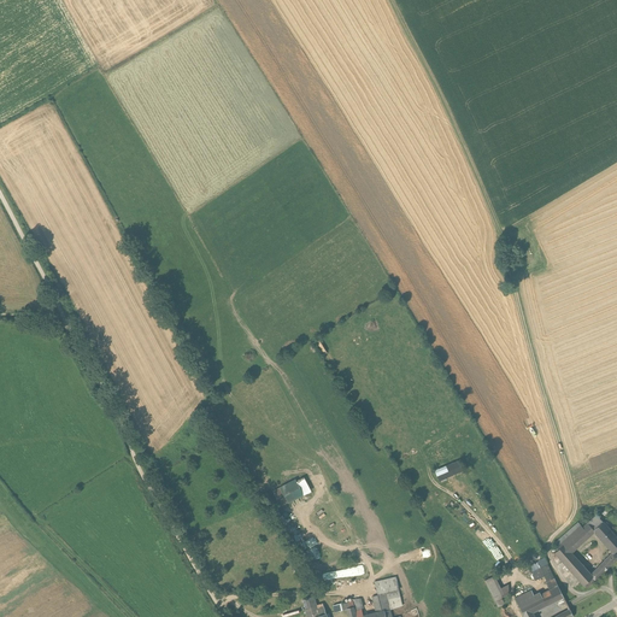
[(460,459),(435,470),(439,481),(465,470),(460,459)]
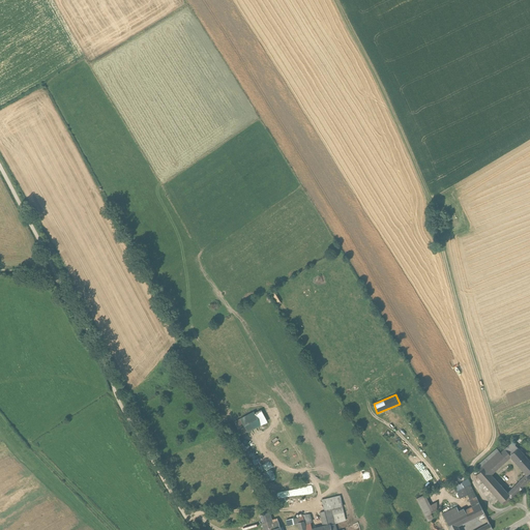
[(255,412),(241,419),(247,432),(261,424),(255,412)]
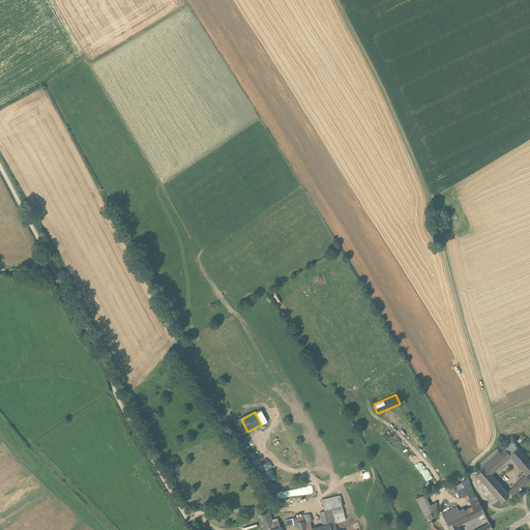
[(512,442),(504,450),(509,455),(518,448),(512,442)]
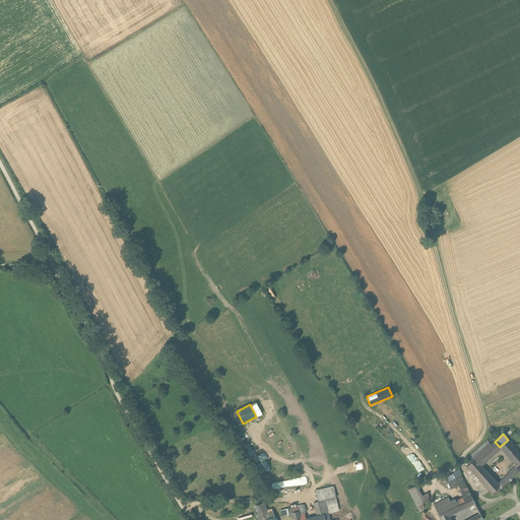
[(519,463),(519,453),(508,440),(500,447),(501,448),(516,465),(517,466),(518,466),(519,463)]
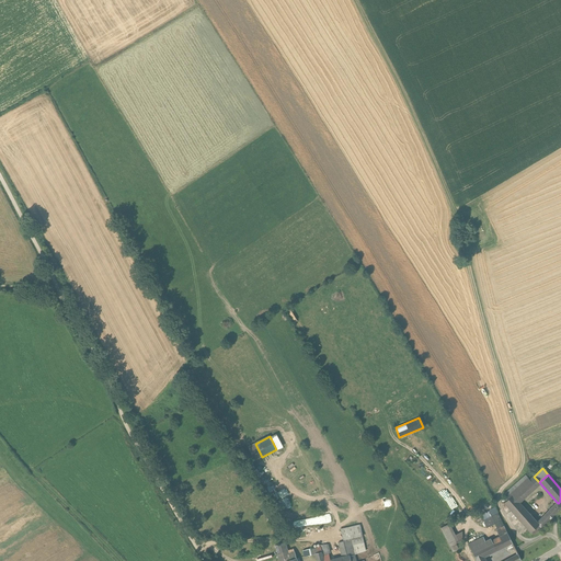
[(525,476),(503,495),(507,500),(513,494),(513,495),(529,480),(525,476)]
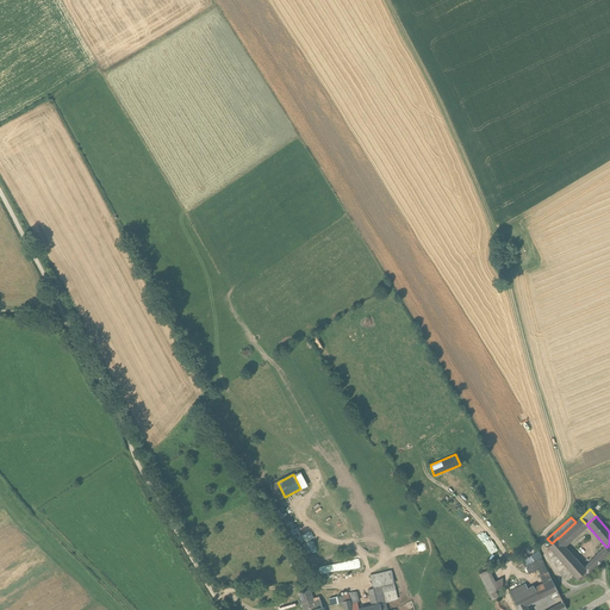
[(586,524),(580,518),(577,522),(584,529),(587,526),(586,524)]
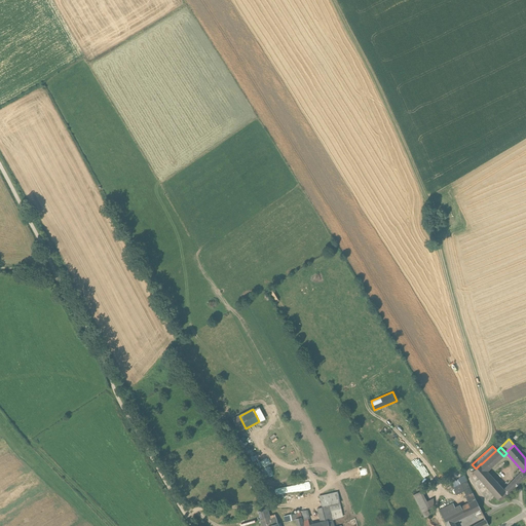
[(496,450),(481,464),(487,471),(503,456),(497,450),(496,450)]
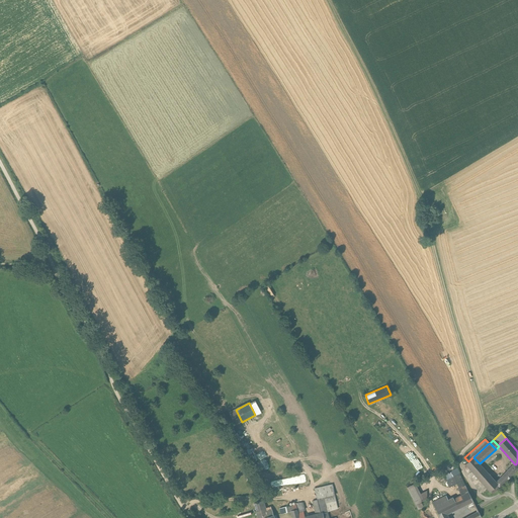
[(496,482),(480,463),(473,457),(473,456),(468,461),(465,464),(490,492),(497,485),(498,484),(496,482)]
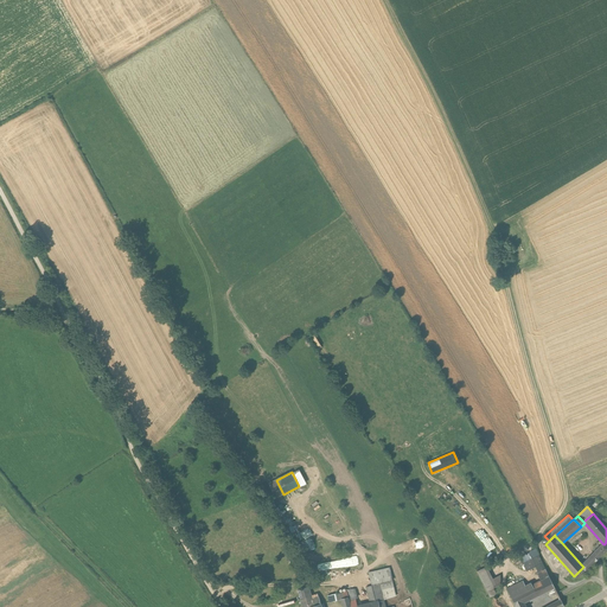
[(602,543),(590,556),(595,561),(606,549),(606,547),(605,544),(604,544),(602,543)]
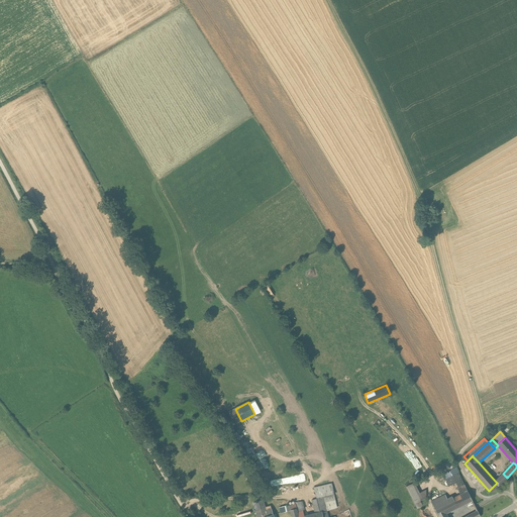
[(448,464),(438,470),(440,476),(444,474),(449,471),(451,470),(448,464)]
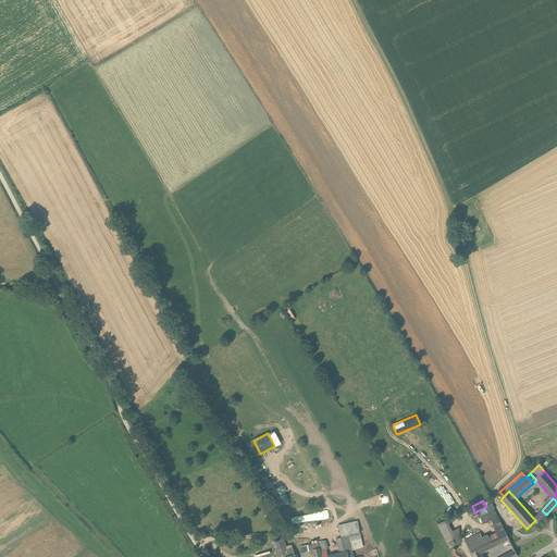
[(500,521),(492,504),(486,506),(484,507),(487,514),(491,520),(493,524),(500,521)]
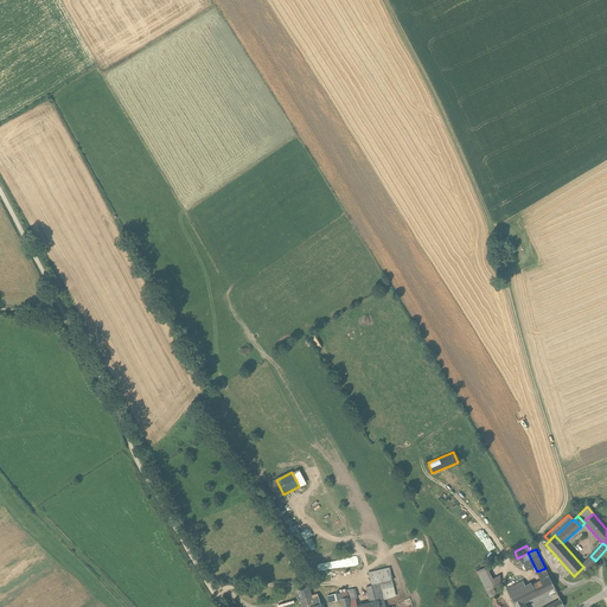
[(528,553),(522,556),(525,562),(531,560),(528,553)]
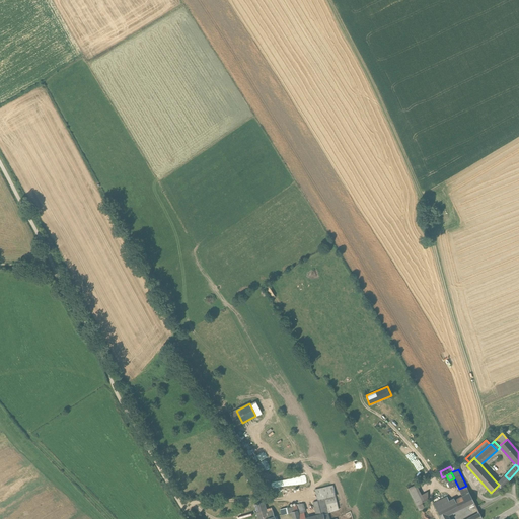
[(505,475),(497,483),(499,485),(498,486),(501,488),(509,479),(505,475)]
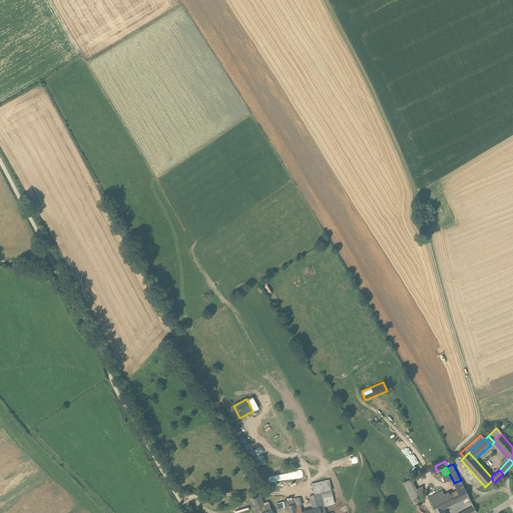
[(444,475),(442,476),(445,482),(452,479),(449,473),(444,475)]
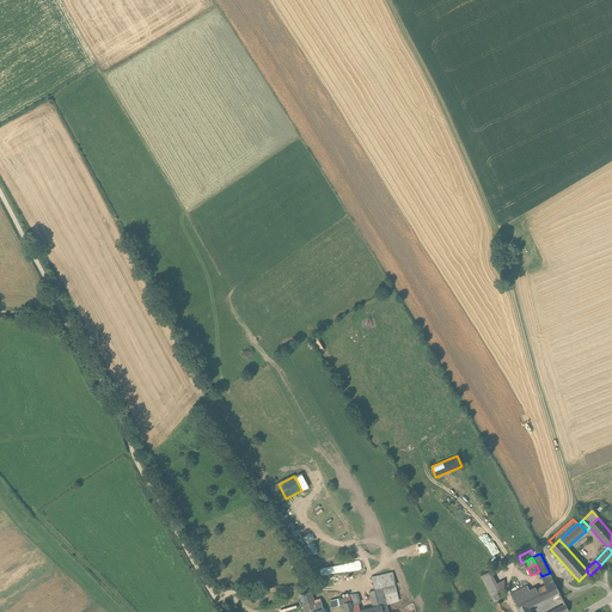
[(501,591),(490,570),(481,575),(491,595),(494,601),(501,599),(497,592),(501,591)]
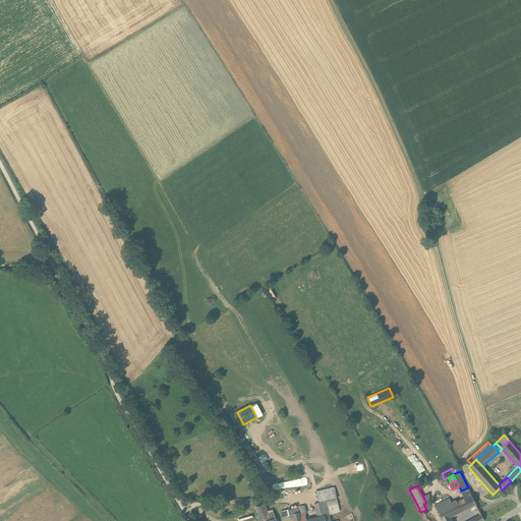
[(461,490),(461,491),(464,498),(470,495),(468,487),(461,490)]
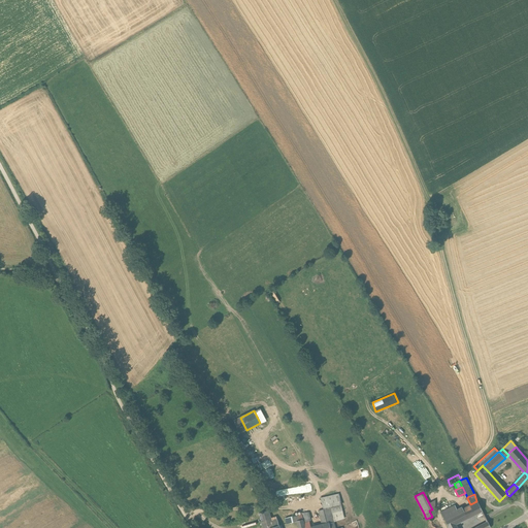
[(506,494),(499,501),(502,504),(509,496),(506,494)]
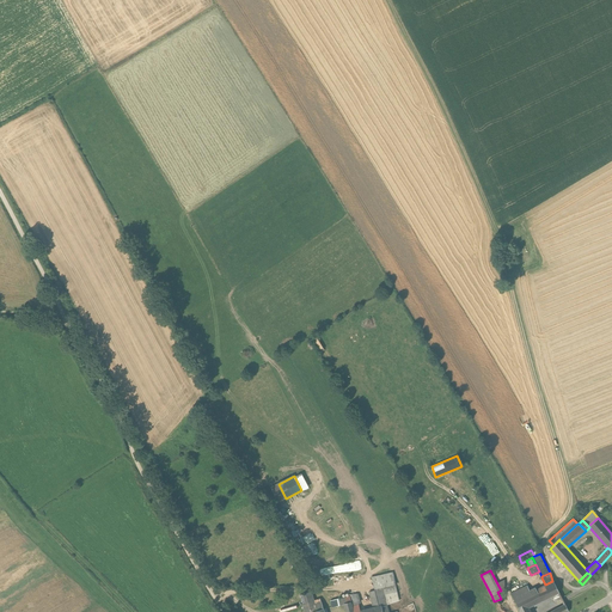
[(545,585),(537,589),(537,591),(542,599),(551,594),(558,592),(552,581),(545,585)]
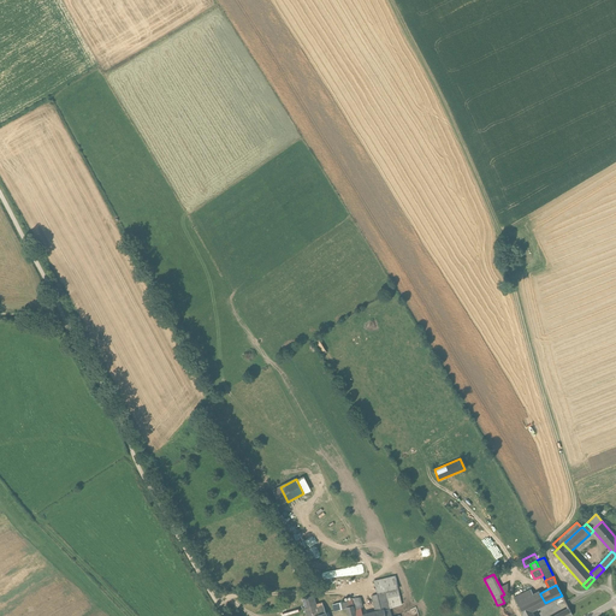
[(531,588),(514,597),(519,605),(540,594),(540,593),(539,592),(538,592),(537,592),(533,593),(531,588)]
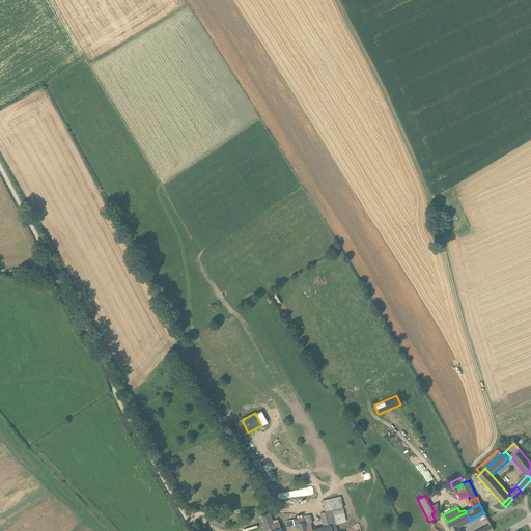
[(466,512),(447,522),(450,530),(456,530),(459,530),(457,526),(470,520),(466,512)]
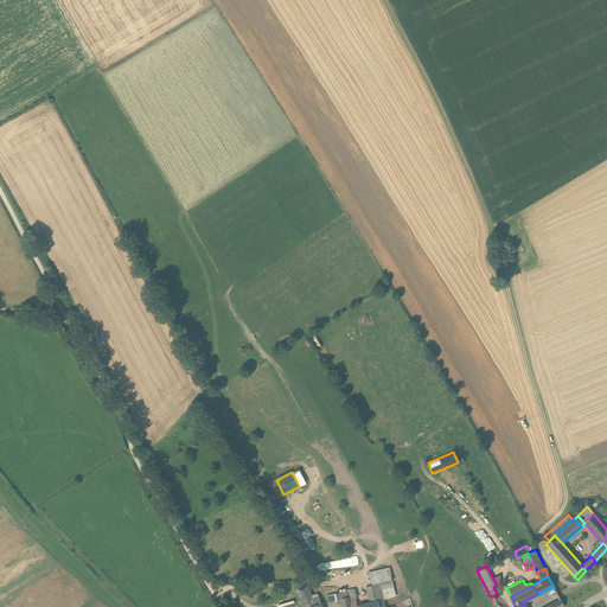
[(311,595),(308,587),(298,589),(301,606),(321,606),(320,604),(319,599),(318,594),(311,595)]
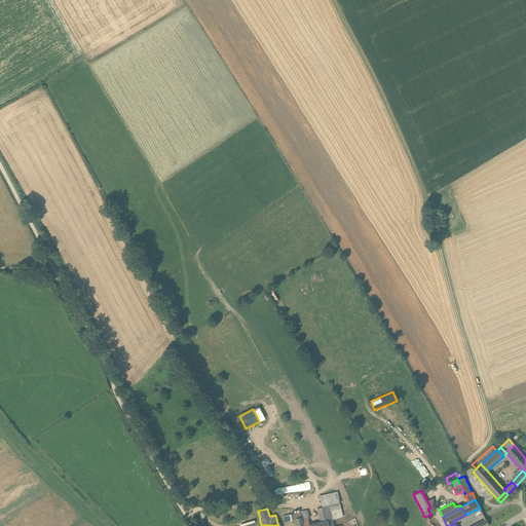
[(480,509),(474,511),(477,517),(483,514),(480,509)]
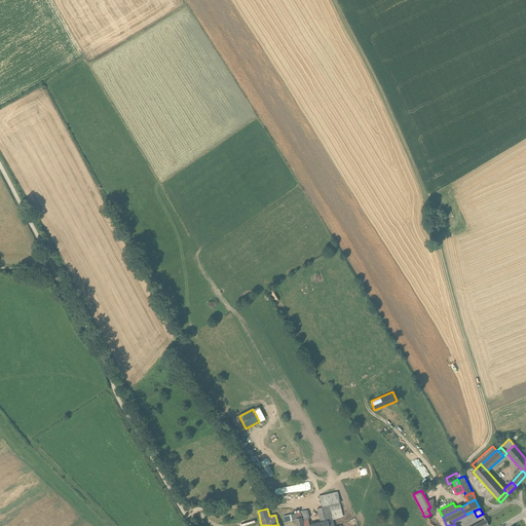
[(300,513),(284,517),(285,522),(296,520),(295,519),(301,517),(300,513)]
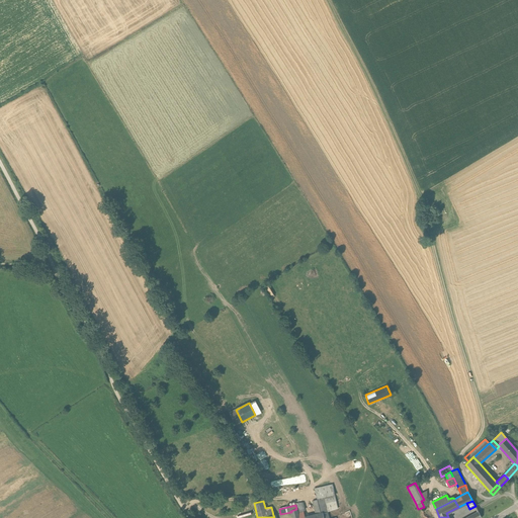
[(321,506),(314,508),(315,514),(323,512),(321,506)]
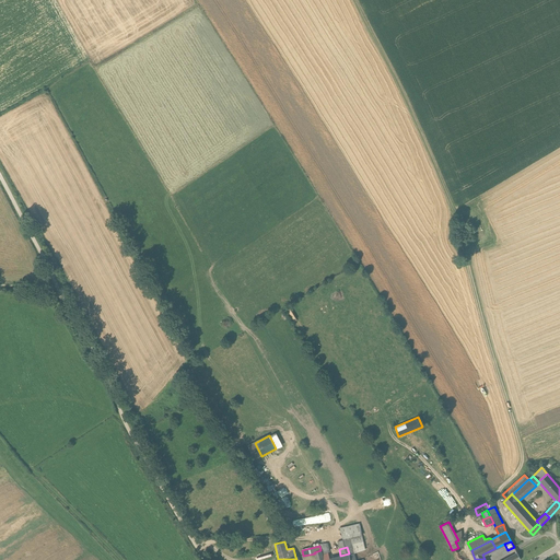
[(269,559),(268,549),(256,551),(256,559),(269,559)]
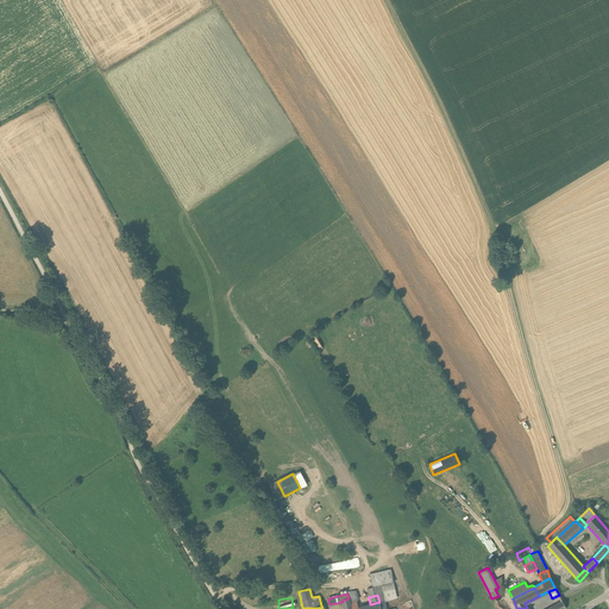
[(356,597),(349,598),(351,608),(352,608),(358,608),(356,597)]
